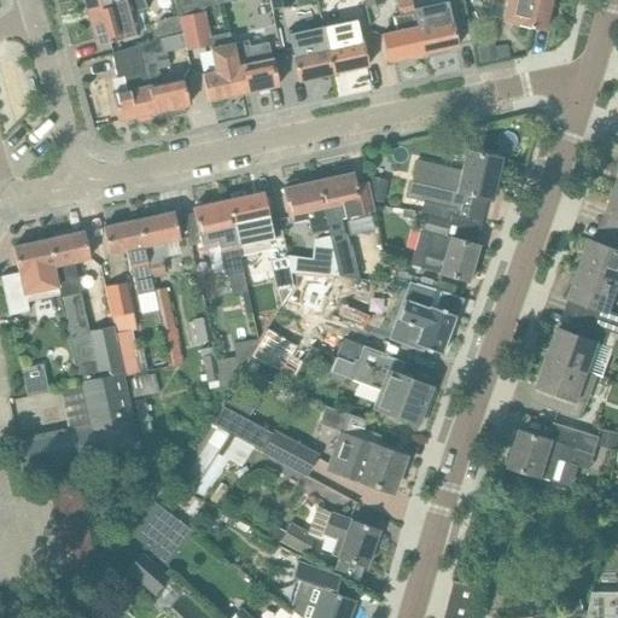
[(123,0),(82,0),(86,11),(123,0)]
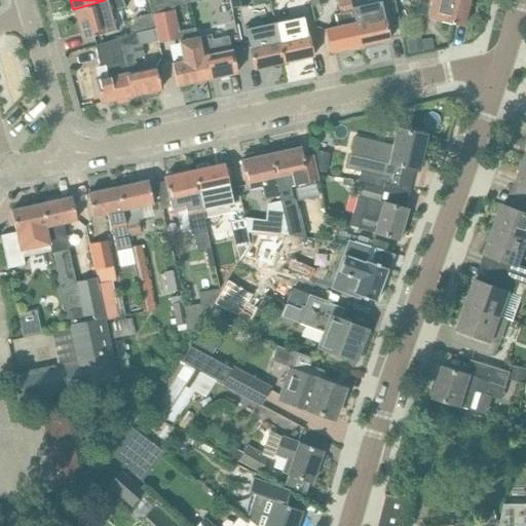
[(117,29),(112,11),(111,12),(107,0),(105,0),(73,9),(81,39),(117,29)]
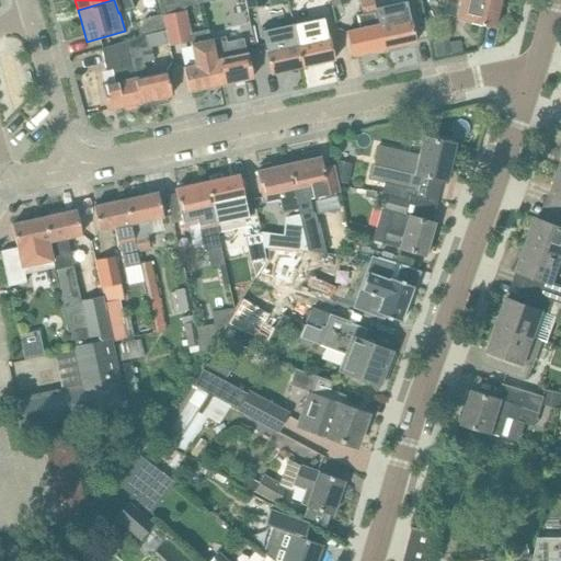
[(114,0),(118,13),(119,12),(134,9),(130,0),(114,0)]
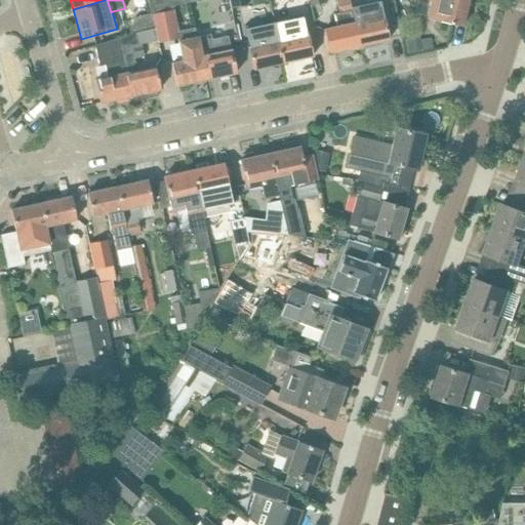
[(170,0),(149,0),(158,39),(175,35),(170,12),(173,11),(170,0)]
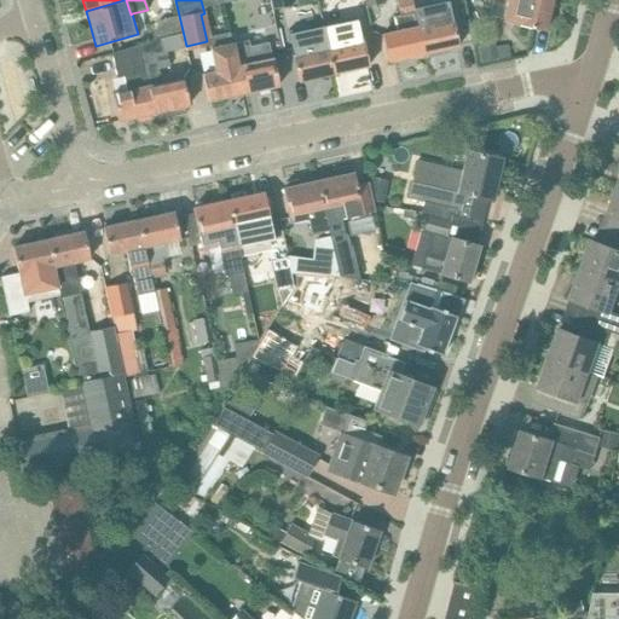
[(393,16),(397,32),(381,34),(387,62),(423,55),(412,9),(410,0),(395,0),(399,15),(393,16)]
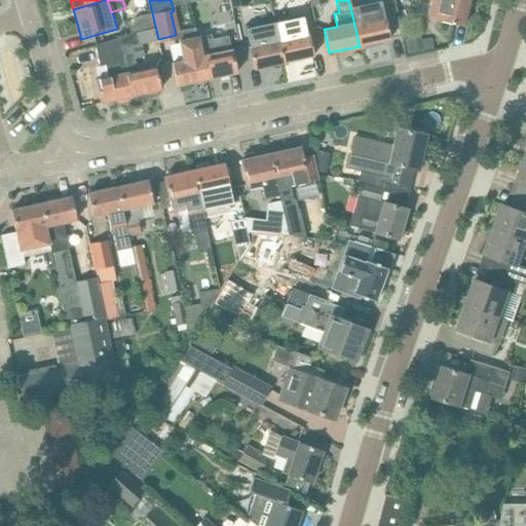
[(462,27),(468,0),(430,0),(431,0),(427,17),(440,21),(440,22),(462,27)]
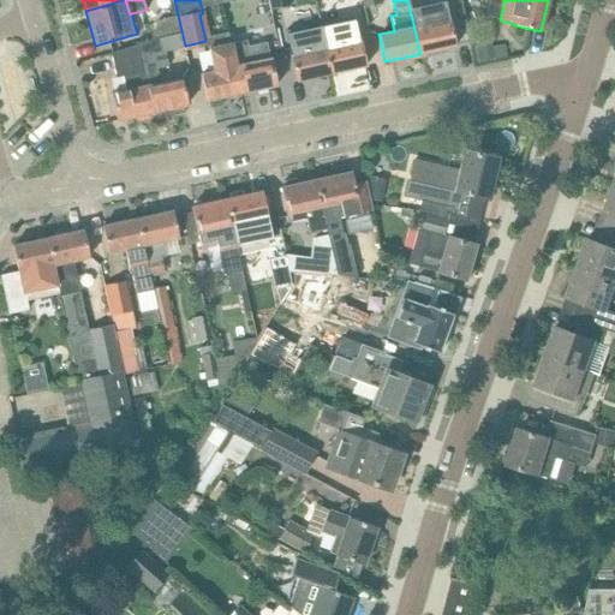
[(443,1),(410,9),(421,54),(455,46),(449,21),(448,21),(443,1)]
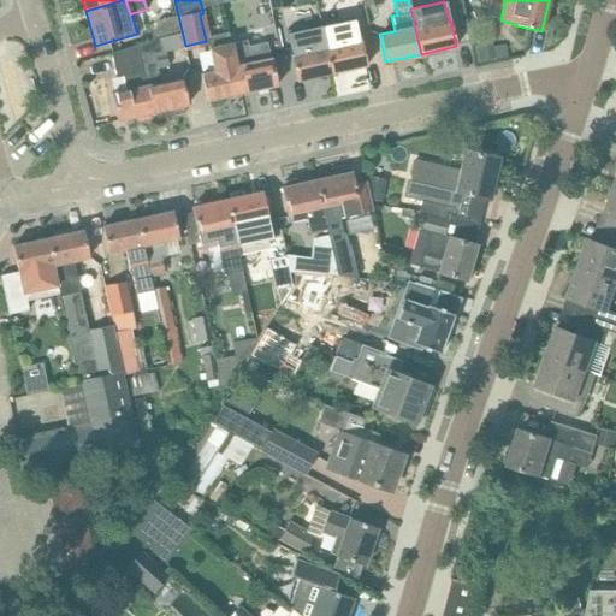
[(333,13),(319,17),(320,24),(331,73),(367,66),(361,40),(345,43),(342,28),(337,29),(333,13)]
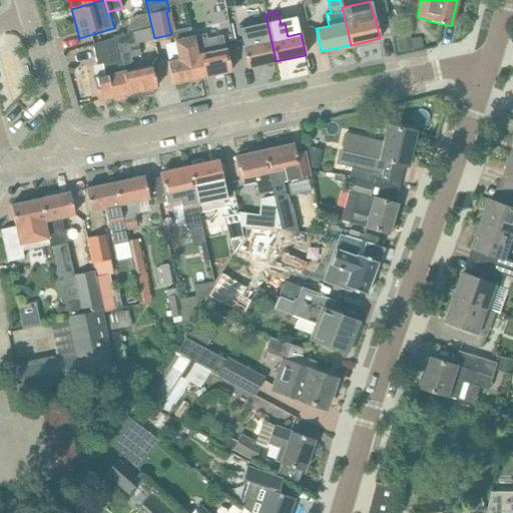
[(146,14),(132,18),(135,31),(151,27),(147,14),(146,14)]
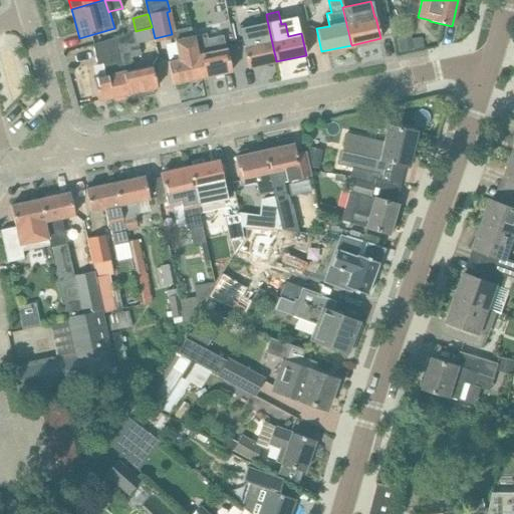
[(246,68),(276,61),(267,20),(237,26),(246,68)]
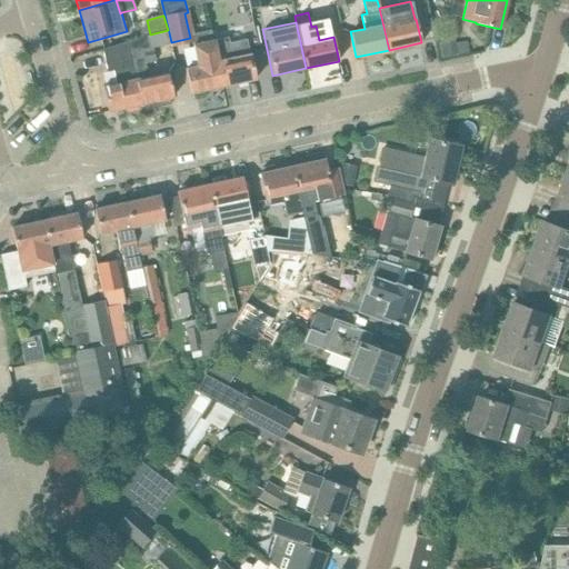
[(225,30),(212,33),(223,86),(256,79),(250,55),(233,58),(231,43),(228,45),(225,30)]
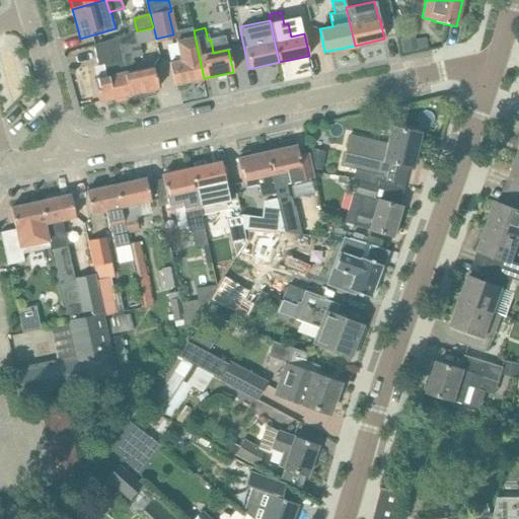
[(176,41),(180,60),(169,62),(174,85),(204,78),(194,30),(176,34),(176,41)]
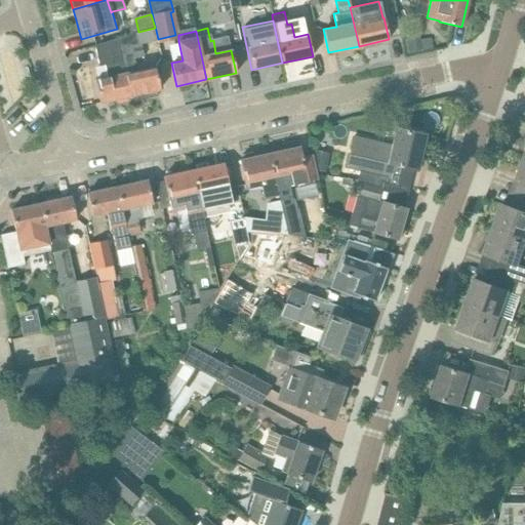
[(157,90),(160,89),(155,67),(137,71),(131,46),(137,45),(134,33),(118,38),(129,96),(144,93),(145,98),(158,95),(157,90)]
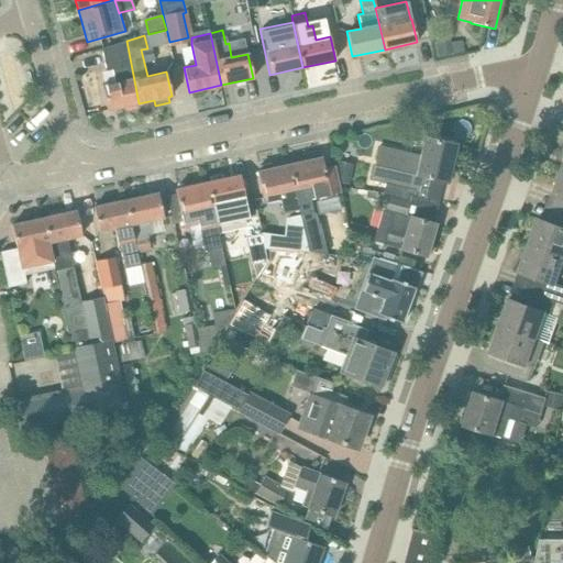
[(101,86),(107,110),(139,103),(127,41),(101,48),(107,72),(112,69),(114,84),(101,86)]
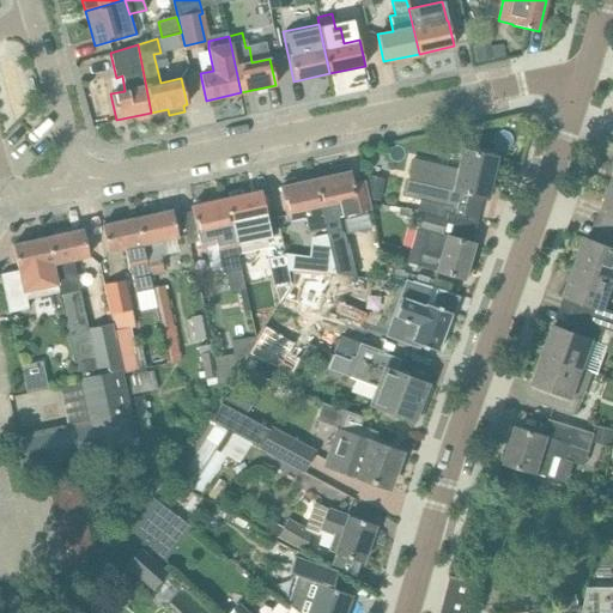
[(419,200),(417,212),(455,217),(460,193),(487,199),(497,158),(462,150),(457,170),(413,159),(405,196),(419,200)]
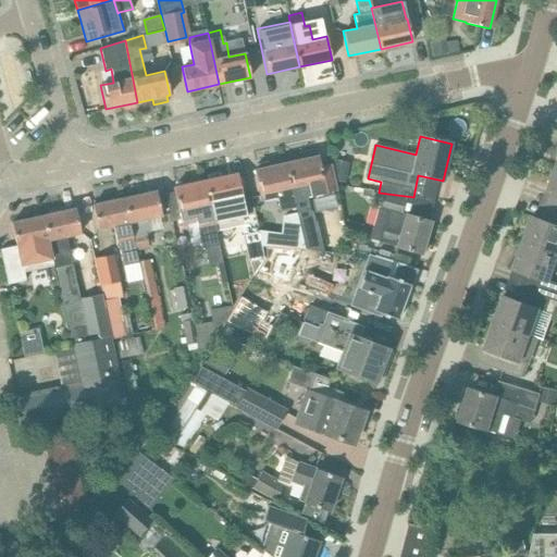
[(318,156),(286,163),(296,209),(300,229),(313,226),(307,197),(337,190),(331,164),(320,166),(318,156)]
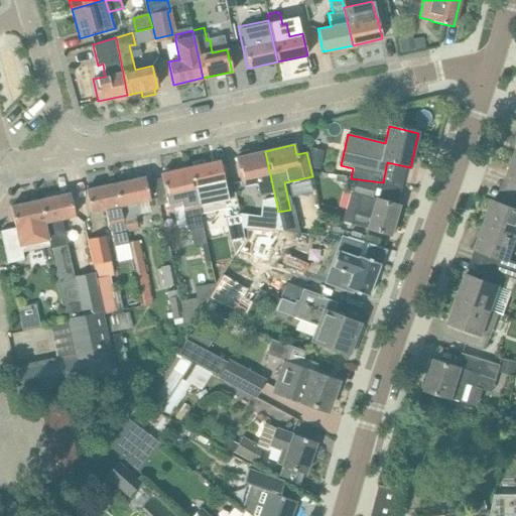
[(319,171),(324,151),(309,148),(309,151),(313,169),(319,171)]
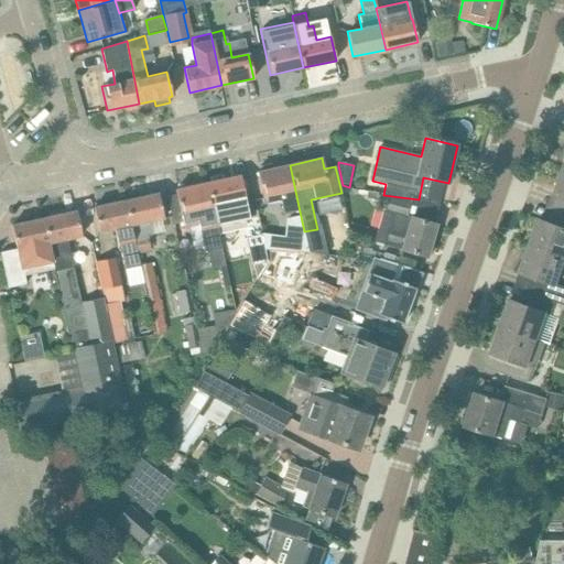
[(300,212),(290,165),(270,170),(269,164),(260,166),(261,171),(257,172),(264,204),(280,201),(283,215),(300,212)]
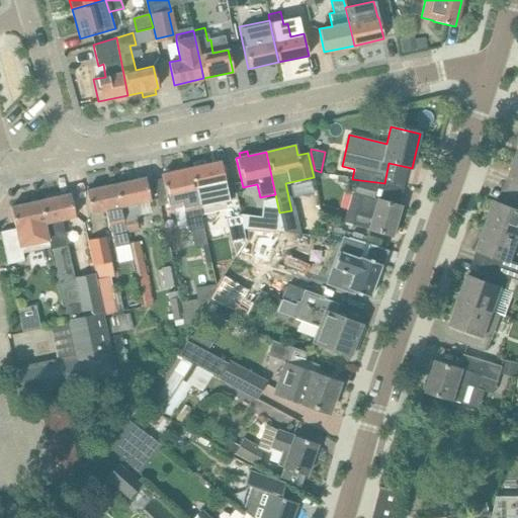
[(517,181),(517,190),(516,196),(517,196),(517,154),(509,178),(517,181)]
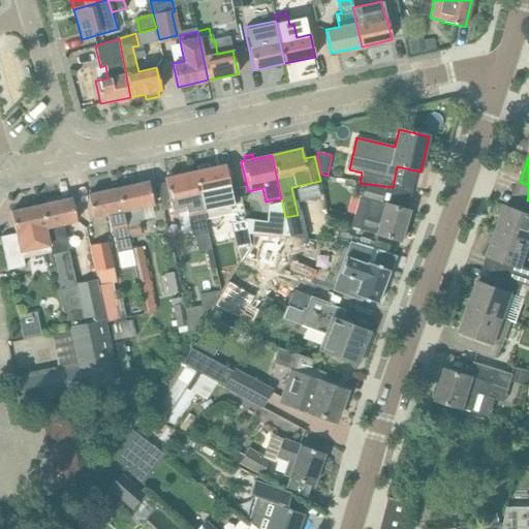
[(197,170),(194,172),(204,212),(234,206),(230,188),(225,165),(210,168),(209,163),(196,166),(197,170)]
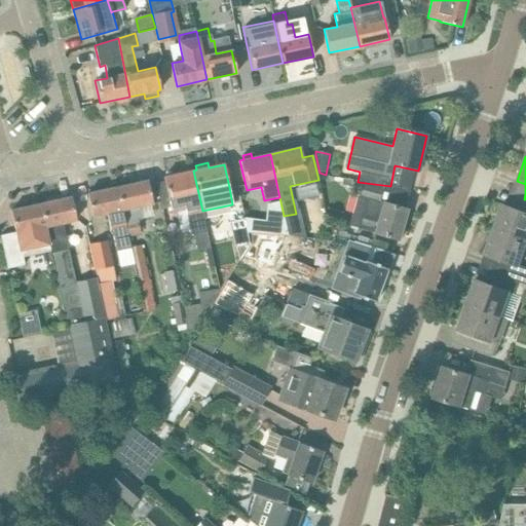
[(164,182),(156,183),(159,198),(162,210),(171,208),(171,212),(185,209),(190,233),(194,232),(195,234),(198,251),(205,250),(210,249),(207,231),(203,220),(202,211),(193,171),(163,177),(164,182)]
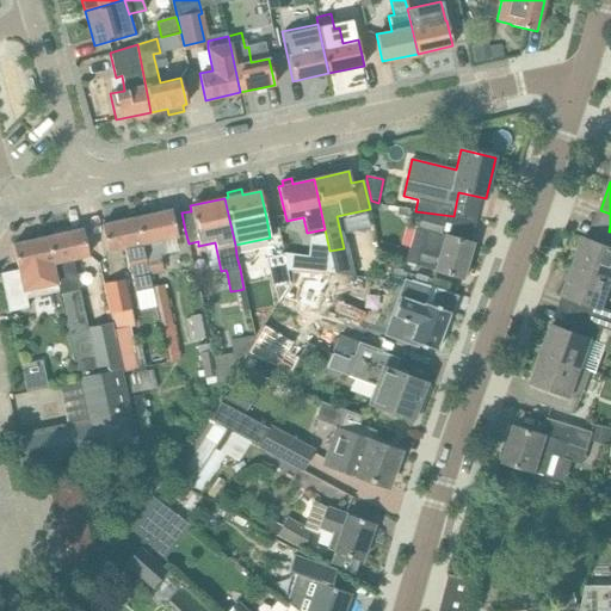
[(136,217),(149,275),(162,271),(159,255),(164,255),(160,240),(177,236),(172,210),(136,217)]
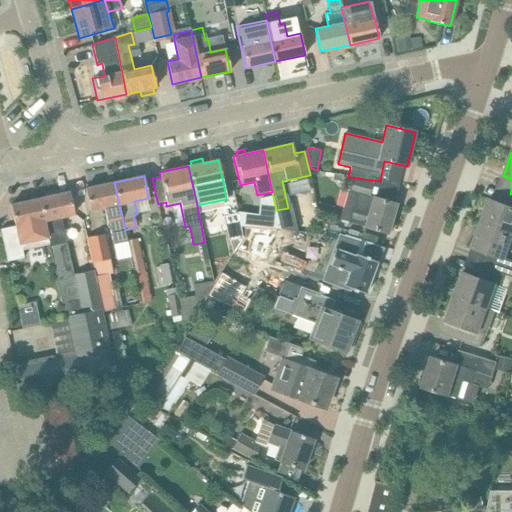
[(356,196),(347,224),(386,235),(396,203),(368,196),(372,183),(350,179),(346,193),(356,196)]
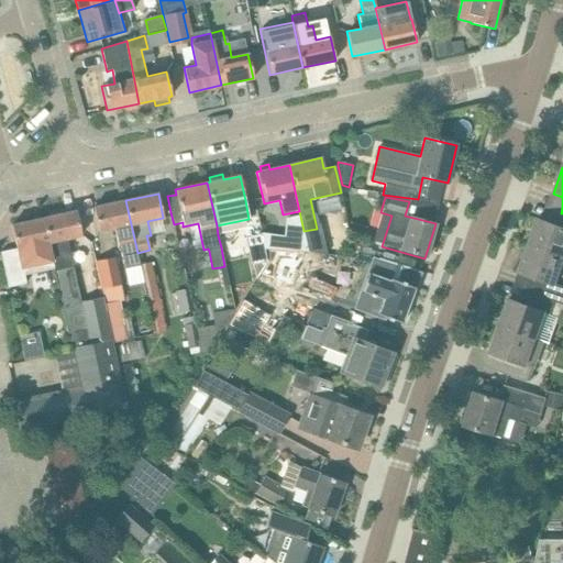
[(125,200),(94,208),(98,232),(114,229),(119,251),(120,250),(124,269),(140,265),(138,253),(125,200)]
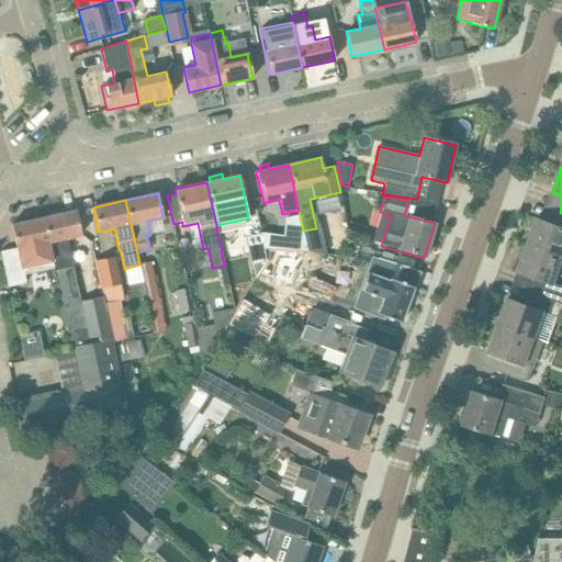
[(76,211),(44,217),(49,243),(54,265),(55,271),(72,267),(67,238),(81,235),(76,211)]
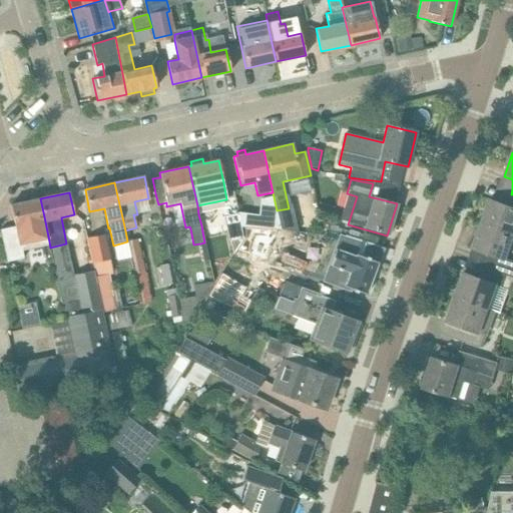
[(512,194),(511,194),(507,205),(489,199),(480,224),(512,235),(512,194)]
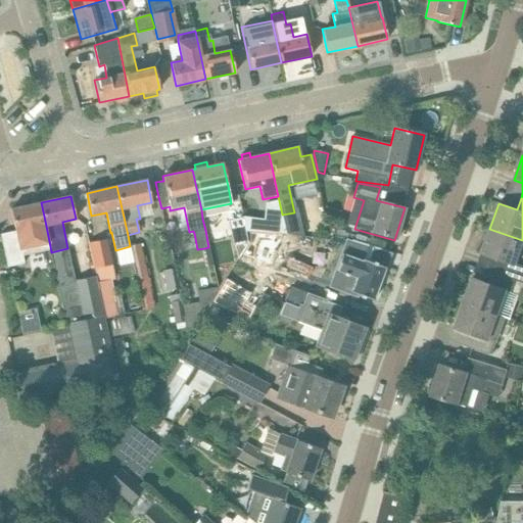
[(10,209),(15,232),(0,235),(0,241),(6,269),(22,265),(20,252),(50,246),(46,226),(41,202),(10,209)]
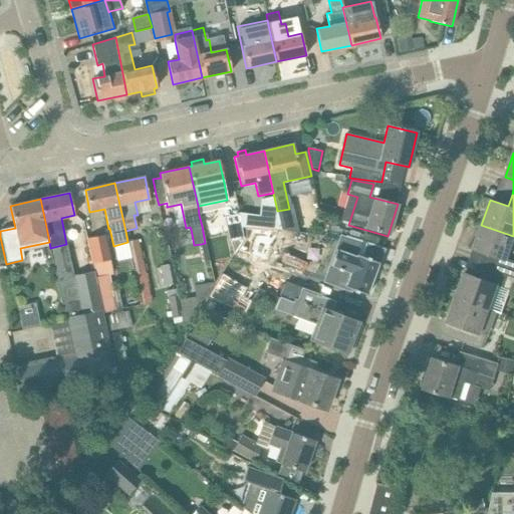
[(250,201),(236,204),(242,234),(244,234),(241,224),(255,221),(250,201)]
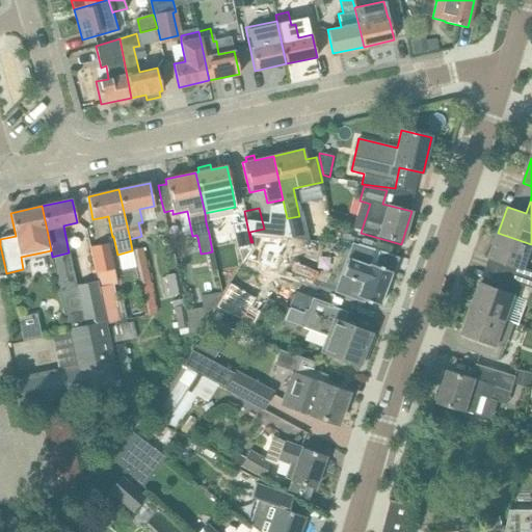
[(232,223),(211,229),(214,244),(236,240),(237,245),(247,243),(250,242),(244,211),(230,214),(232,223)]
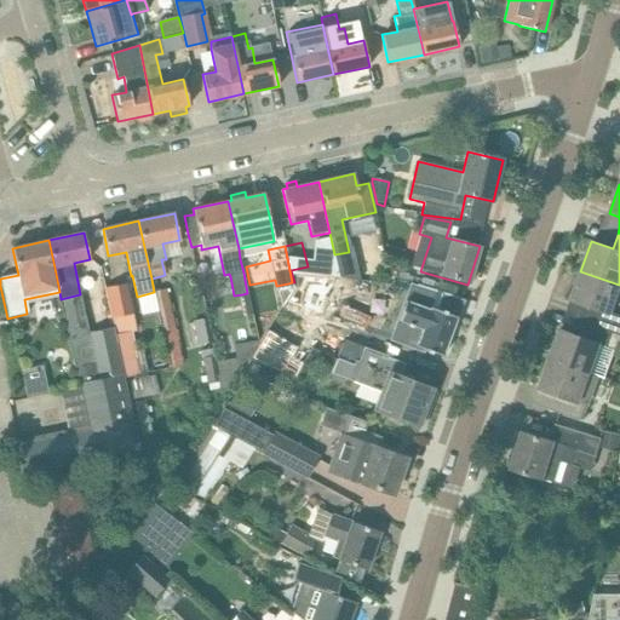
[(585,305),(579,321),(613,332),(619,334),(619,316),(613,314),(619,292),(619,285),(580,271),(570,300),(585,305)]
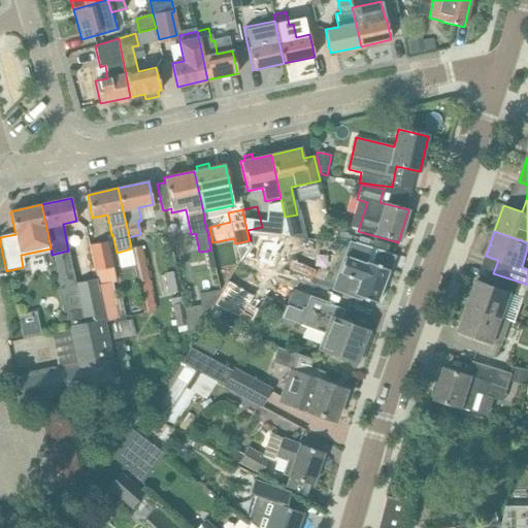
[(263,232),(259,257),(328,268),(332,242),(263,232)]
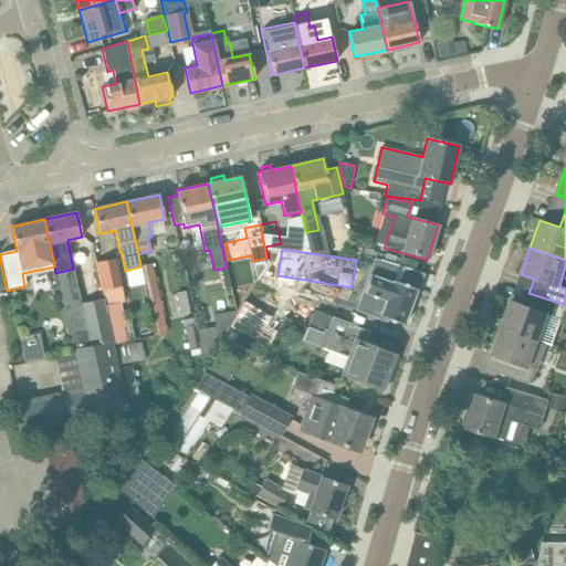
[(96,263),(103,299),(104,300),(123,296),(115,259),(96,263)]
